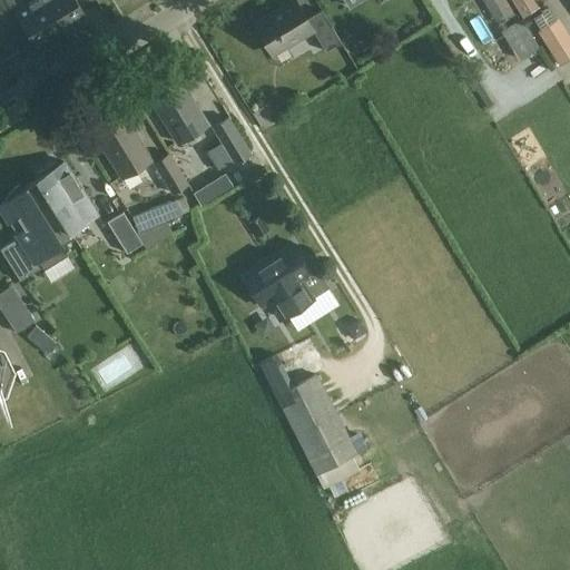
[(0,0),(0,19),(6,29),(7,29),(21,20),(39,50),(64,35),(42,0),(32,0),(29,2),(27,0),(0,0)]
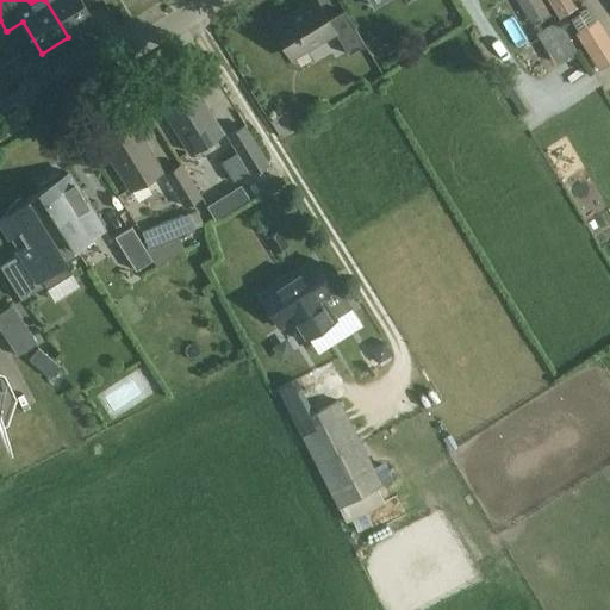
[(45,0),(68,37),(94,20),(81,0),(45,0)]
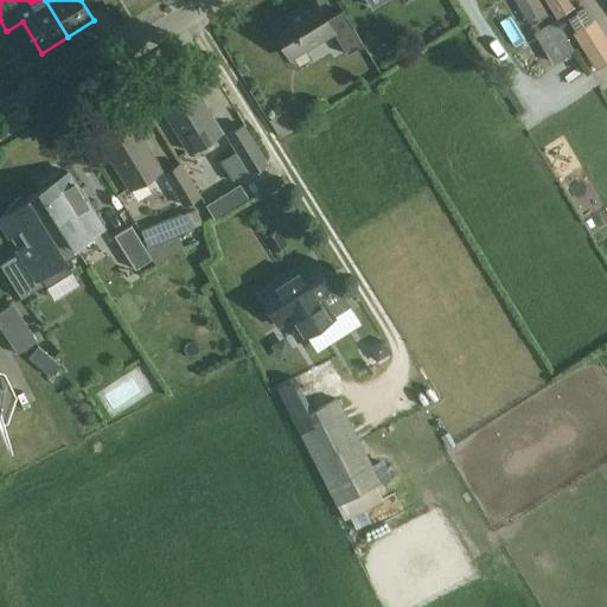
[(342,10),(325,19),(313,0),(270,26),(289,56),(332,30),(345,52),(362,43),(342,10)]
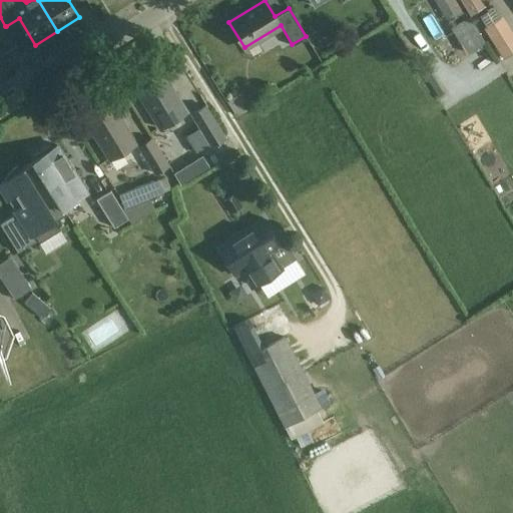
[(434,0),(447,22),(462,13),(454,0),(434,0)]
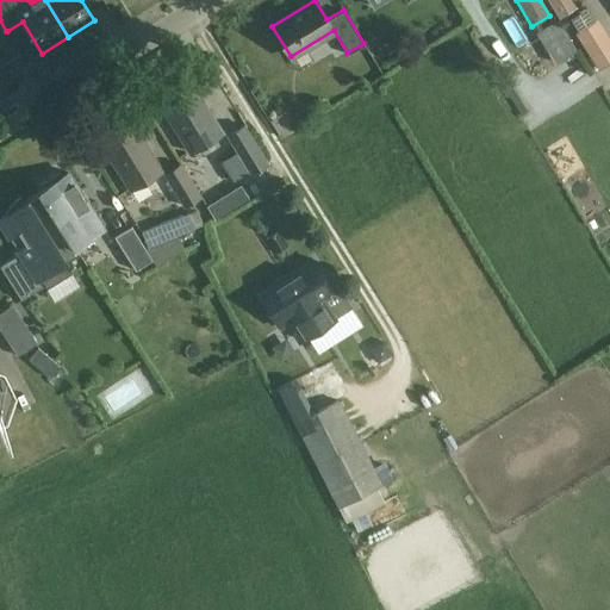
[(577,6),(572,0),(548,0),(559,17),(577,6)]
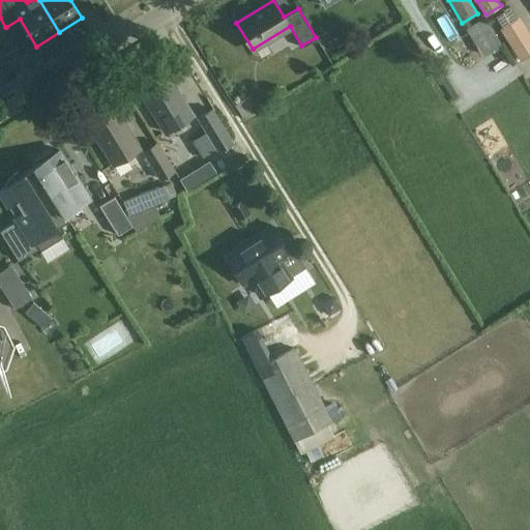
[(8,29),(6,27),(5,27),(0,18),(0,74),(11,66),(0,48),(0,41),(10,35),(6,30),(8,29)]
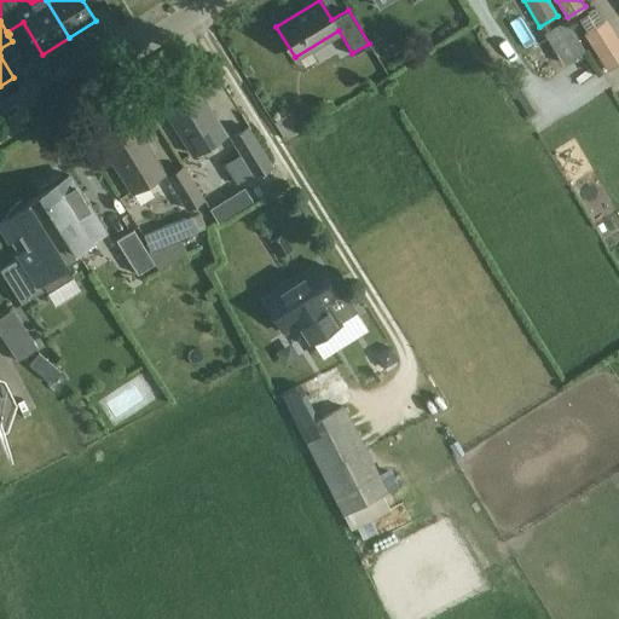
[(226,134),(196,85),(162,105),(194,155),(226,134)]
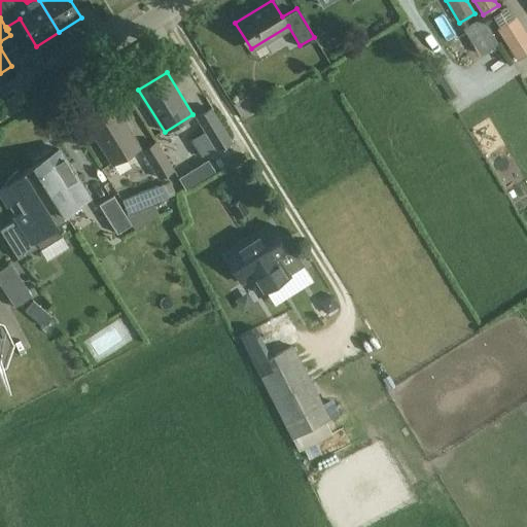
[(114,104),(86,121),(112,164),(140,146),(114,104)]
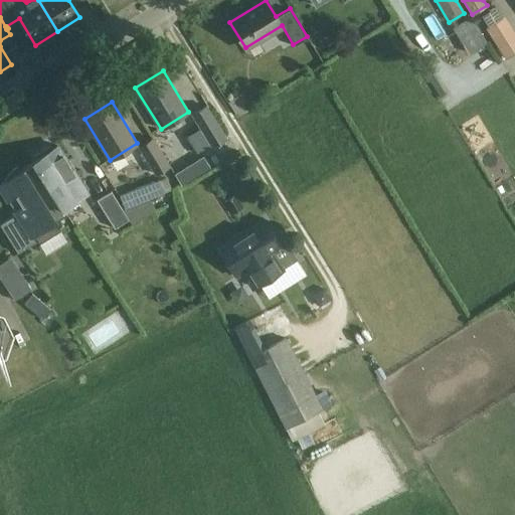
[(192,114),(212,147),(226,138),(206,106),(192,114)]
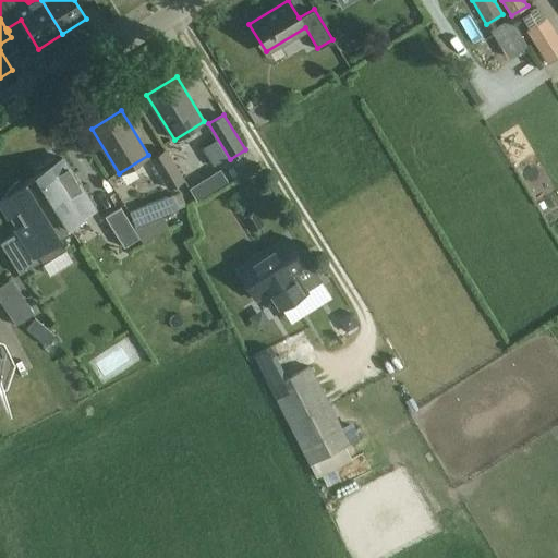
[(210,130),(197,132),(199,148),(213,147),(210,130)]
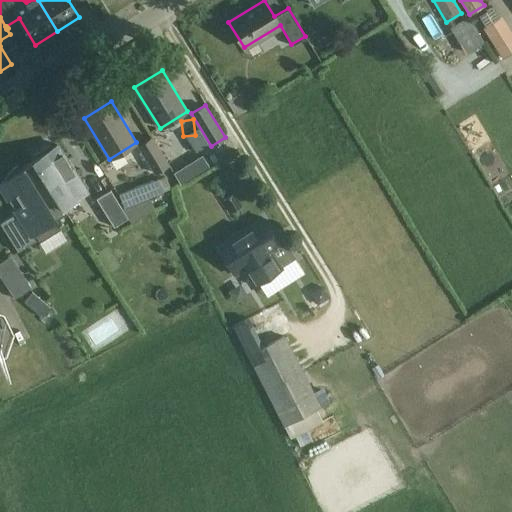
[(169,164),(151,135),(137,144),(154,173),(169,164)]
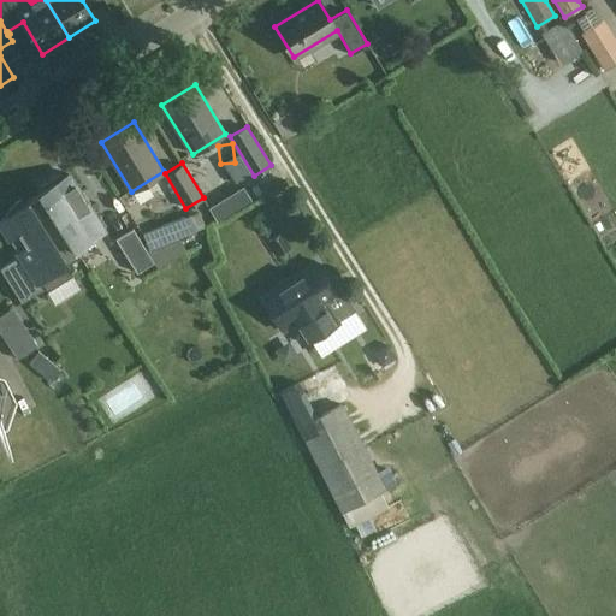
[(40,191),(40,194),(41,193),(65,232),(78,253),(80,253),(93,243),(90,240),(105,230),(69,173),(61,178),(60,175),(41,187),(42,190),(40,191)]
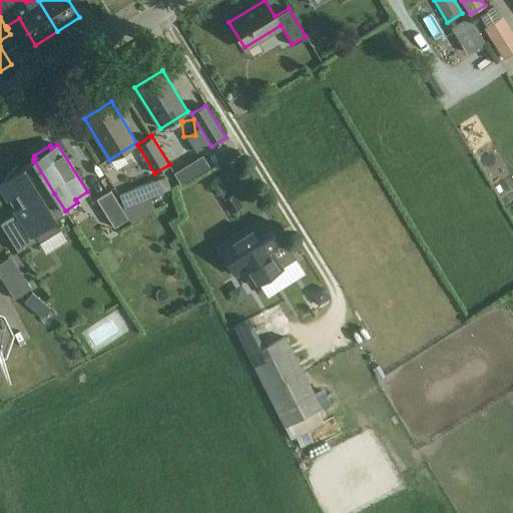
[(202,155),(174,172),(180,181),(208,164),(202,155)]
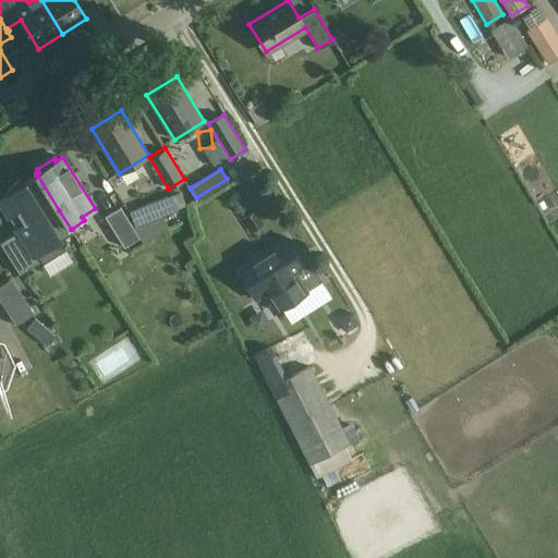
[(0,202),(16,227),(15,229),(19,233),(59,210),(37,174),(36,176),(24,183),(24,184),(23,185),(20,180),(15,182),(10,189),(5,196),(0,199),(0,202)]
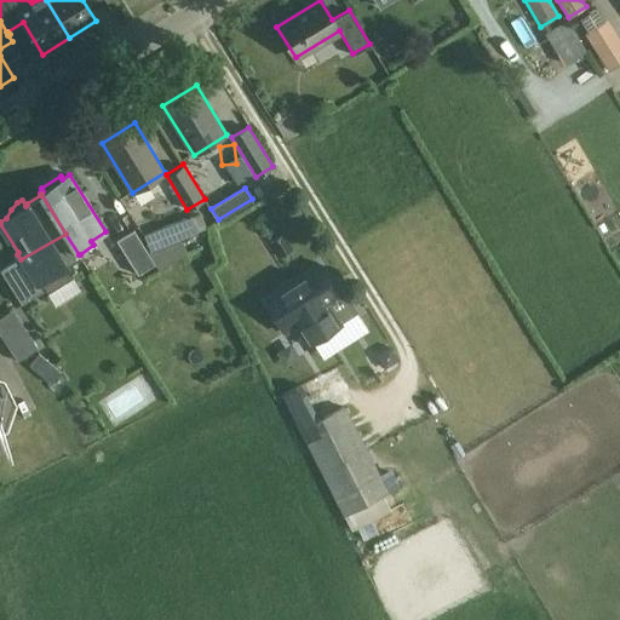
[(196,233),(191,218),(190,217),(142,235),(148,252),(173,242),(179,240),(196,233)]
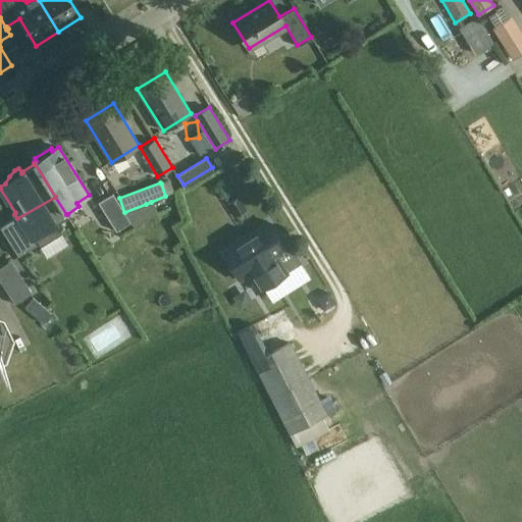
[(116,229),(149,209),(146,204),(124,212),(113,192),(99,201),(116,229)]
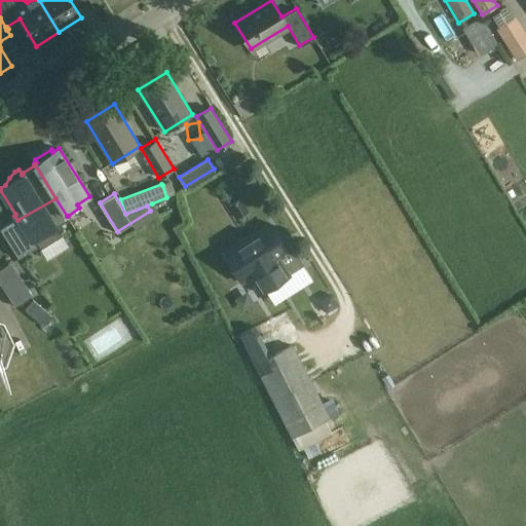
[(249,211),(240,197),(229,204),(237,217),(249,211)]
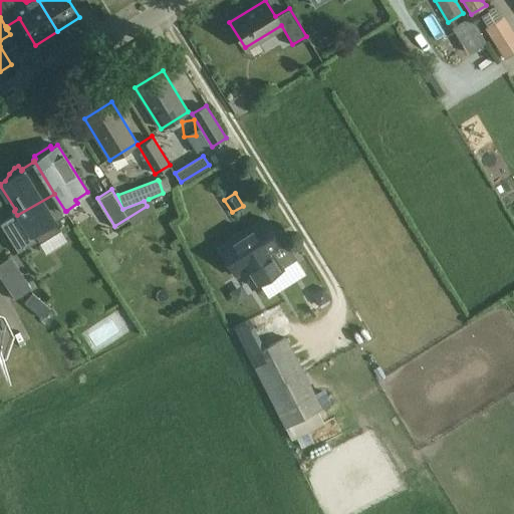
[(65,211),(54,194),(17,215),(14,211),(13,215),(0,223),(18,252),(36,241),(32,235),(34,234),(39,242),(60,228),(55,219),(66,212),(66,211),(65,211)]
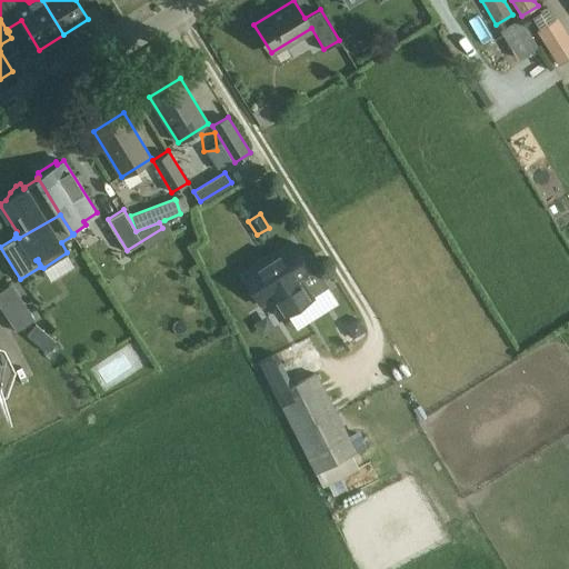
[(261,305),(271,299),(282,317),(312,298),(301,279),(311,272),(291,241),(241,275),(261,305)]
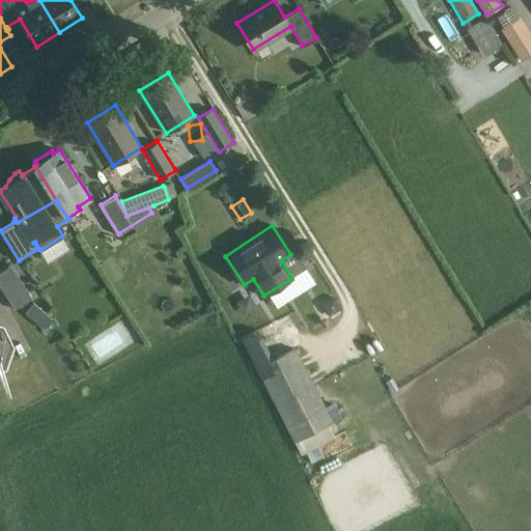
[(0,286),(7,298),(25,286),(3,253),(0,254),(0,286)]
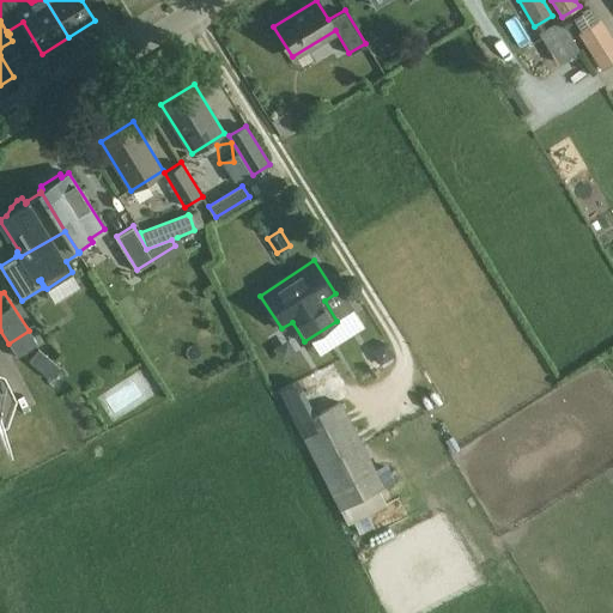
[(10,349),(18,360),(38,347),(30,335),(10,349)]
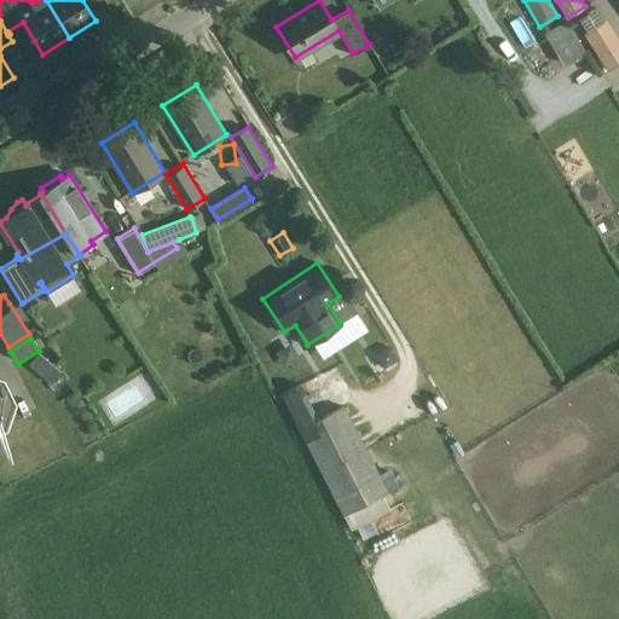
[(381,350),(379,359),(385,368),(398,358),(389,345),(381,350)]
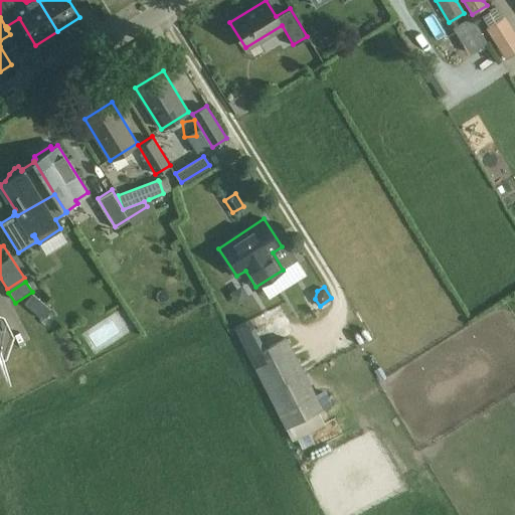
[(50,308),(32,292),(24,302),(42,317),(50,308)]
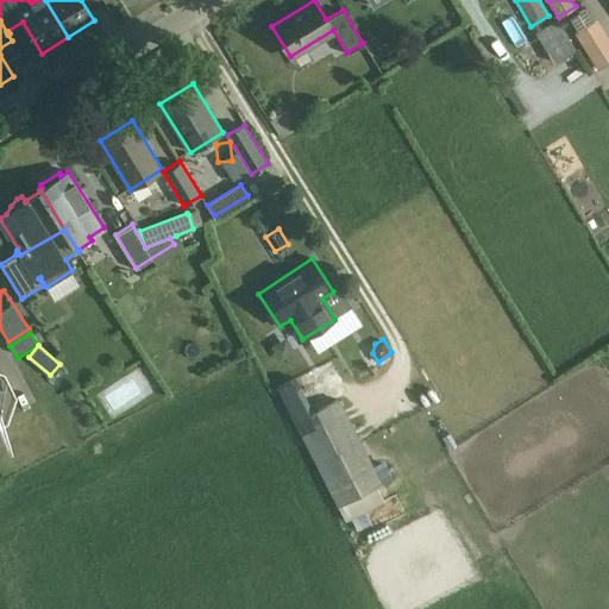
[(382,484),(339,401),(294,424),(338,508),(382,484)]
